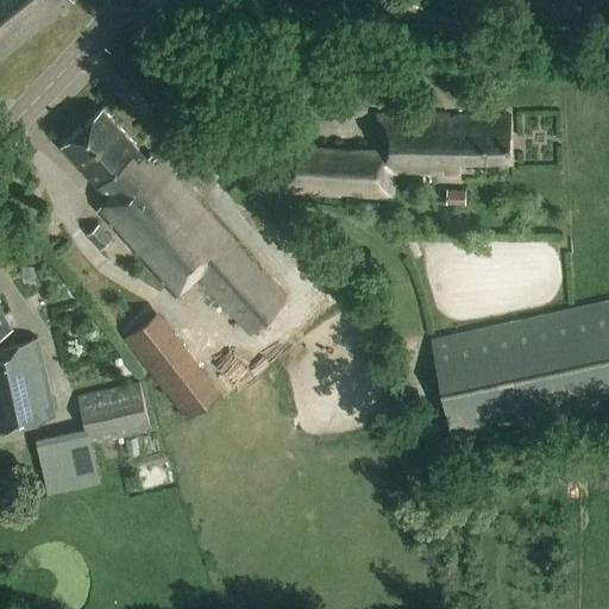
[(69,0),(0,0),(0,63),(74,5),(69,0)]
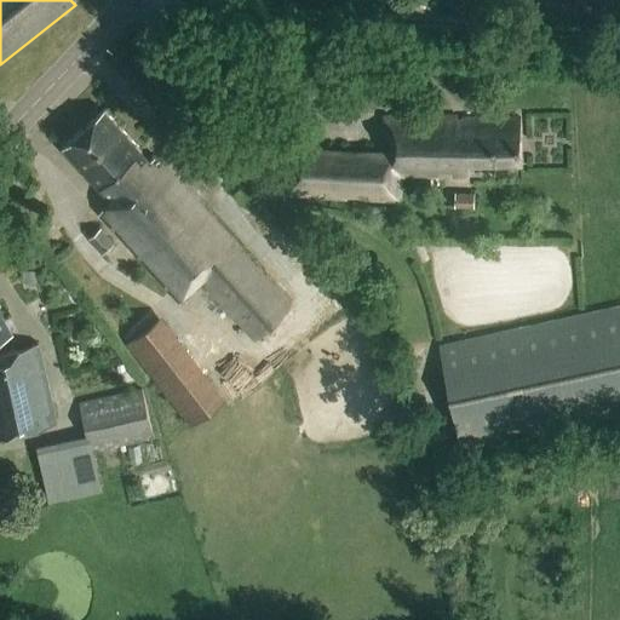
[(109,199),(150,161),(104,112),(64,149),(109,199)]
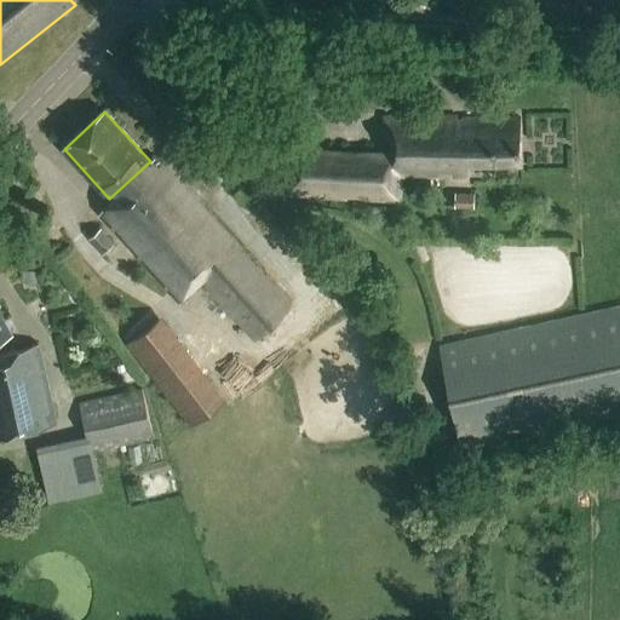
[(360,197),(400,200),(401,182),(446,181),(446,176),(453,176),(453,179),(470,178),(470,168),(522,167),(521,118),(458,119),(458,115),(382,116),(382,141),(389,141),(390,154),(287,149),(285,195),(346,197),(346,195),(360,195),(360,197)]
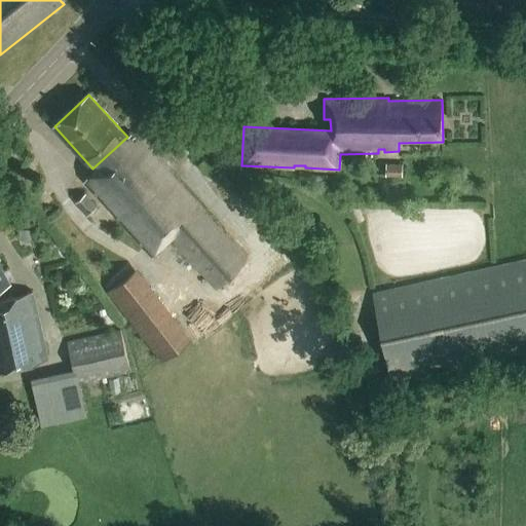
[(127,137),(92,168),(86,181),(155,256),(173,239),(216,289),(249,259),(133,133),(127,137)]
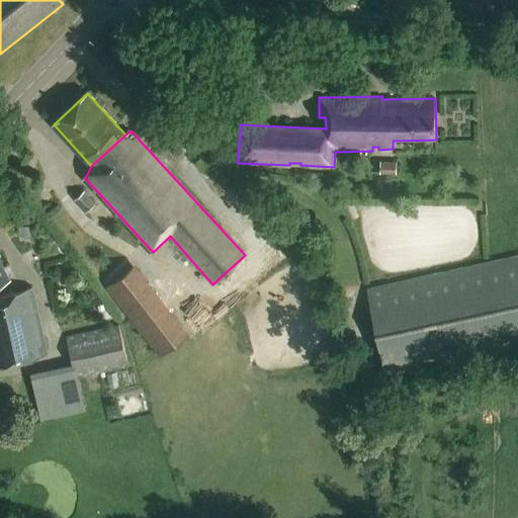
[(396,162),(379,162),(379,174),(396,175),(396,162)]
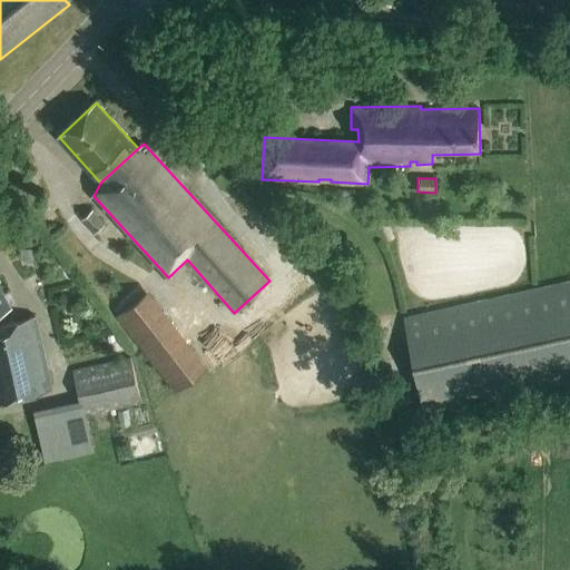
[(92,210),(81,220),(94,235),(105,225),(92,210)]
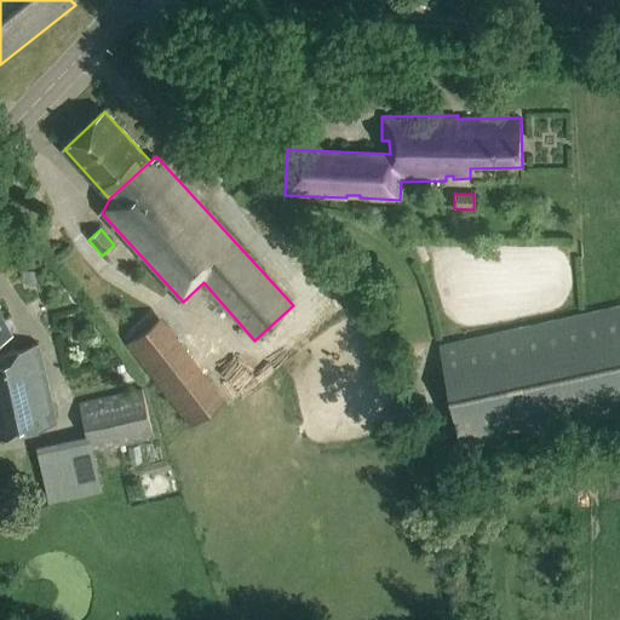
[(21,283),(35,282),(35,271),(21,273),(21,283)]
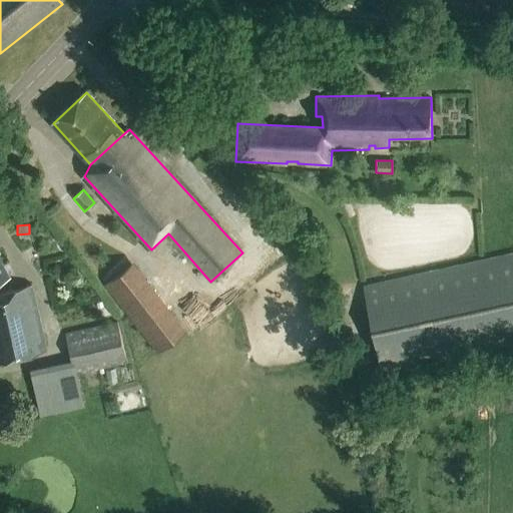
[(512,254),(424,274),(364,286),(382,373),(512,344),(512,254)]
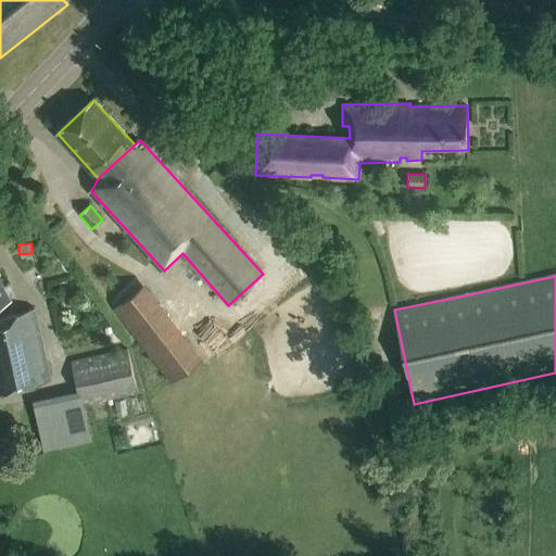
[(0,305),(12,300),(0,278),(0,305)]
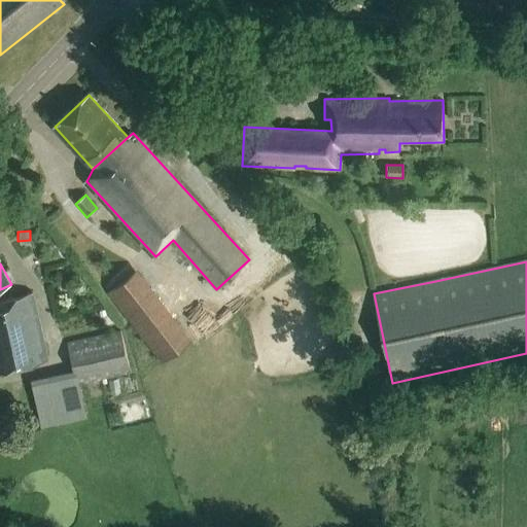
[(136,269),(105,293),(159,362),(190,338),(136,269)]
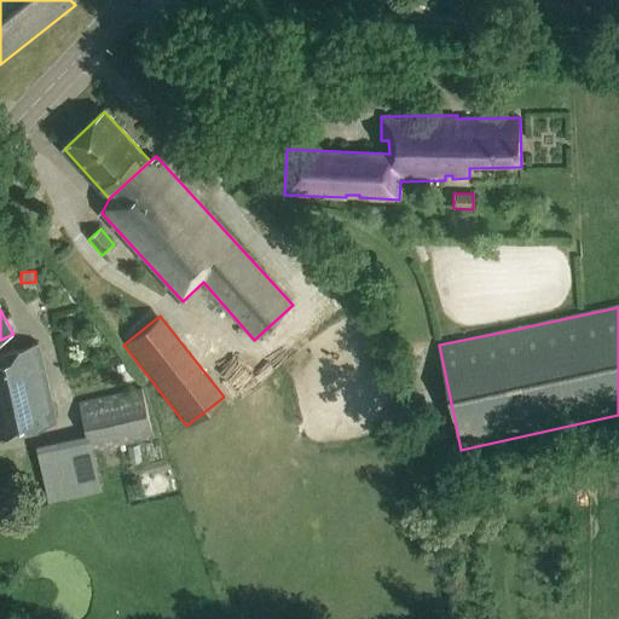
[(0,435),(57,423),(40,342),(0,352),(0,435)]
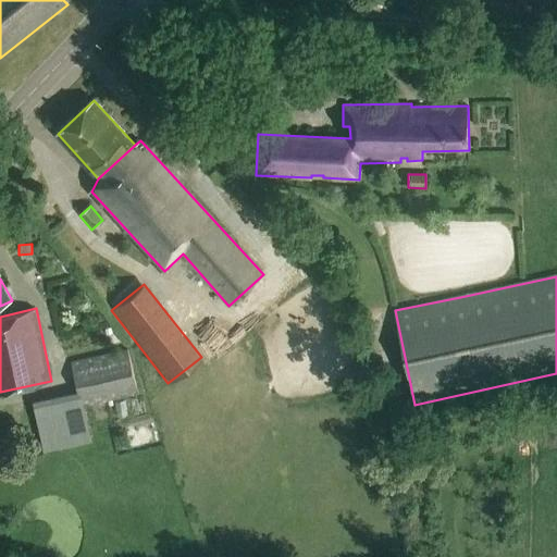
[(71,363),(78,392),(33,403),(45,453),(91,443),(84,407),(139,395),(127,350),(71,363)]
